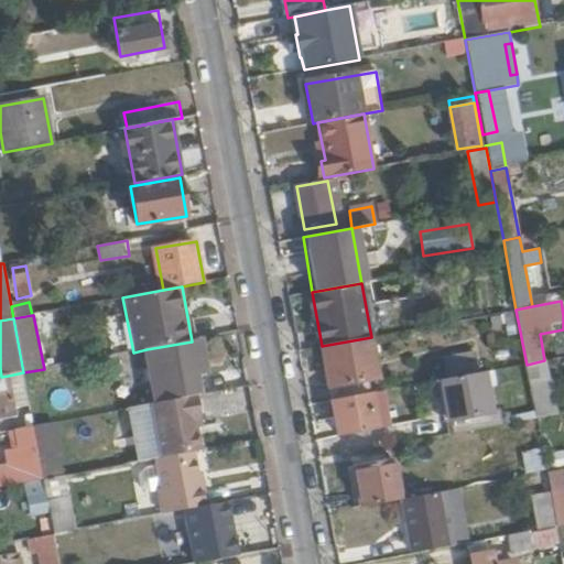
[(371,337),(322,346),(329,387),(379,378),(371,337)]
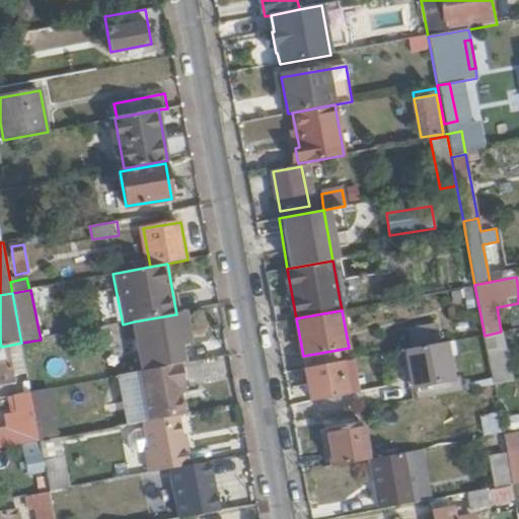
[(197,337),(193,311),(176,314),(135,321),(141,355),(170,350),(169,342),(197,337)]
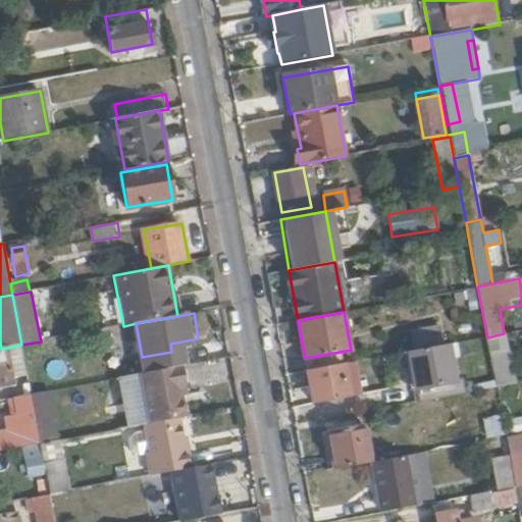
[(415,351),(444,346),(439,325),(411,330),(415,351)]
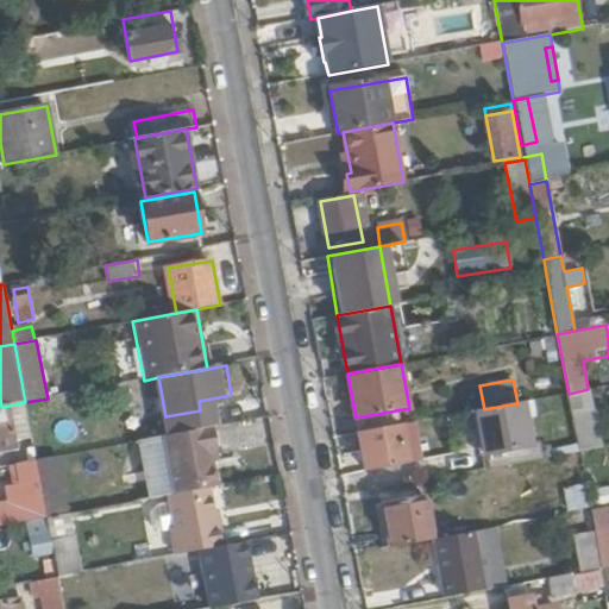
[(11,419),(27,416),(25,402),(8,406),(11,419)]
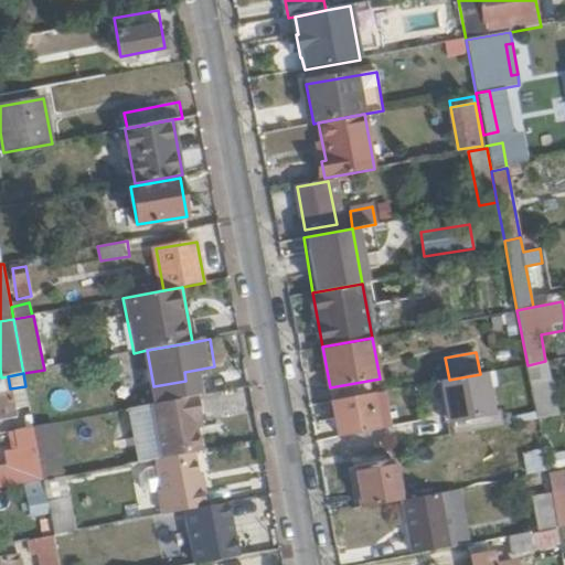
[(493,415),(484,373),(480,374),(449,380),(446,381),(454,423),(493,415)]
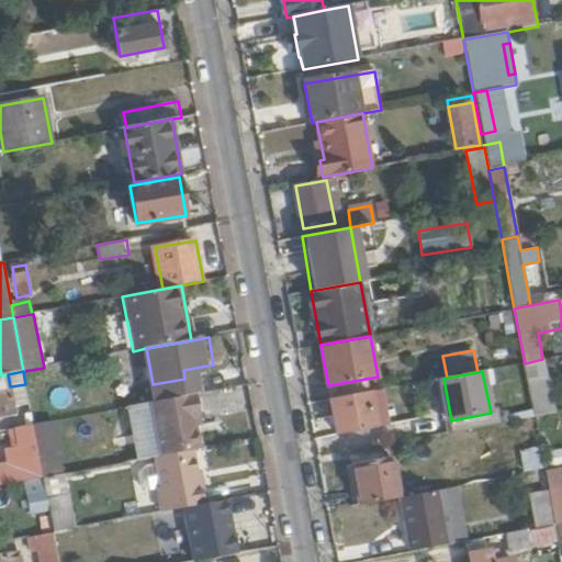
[(0,419),(17,417),(14,406),(10,386),(8,374),(1,375),(0,374),(0,419)]
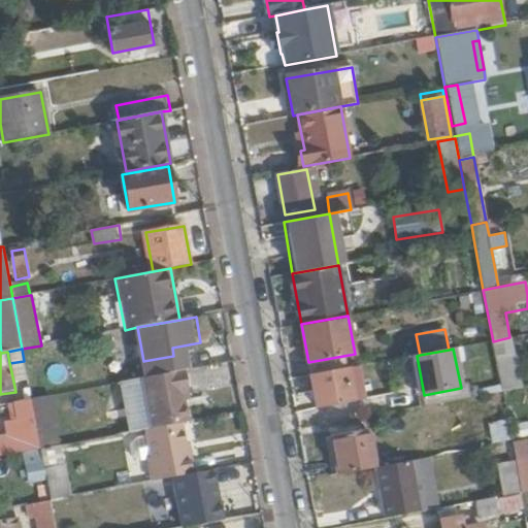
[(145,378),(184,370),(180,354),(173,356),(143,361),(145,378)]
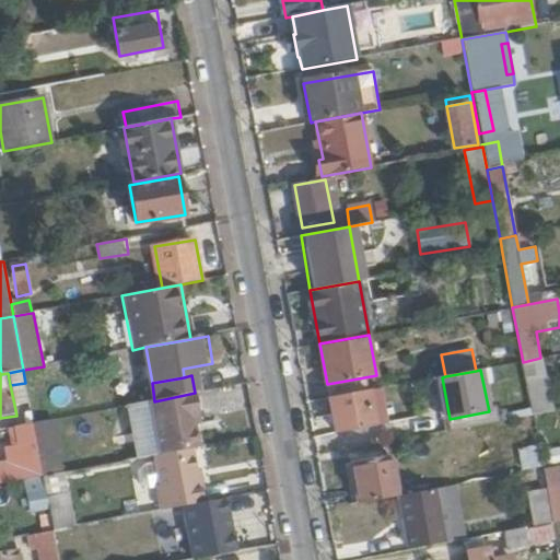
[(526,381),(533,416),(556,411),(549,376),(526,381)]
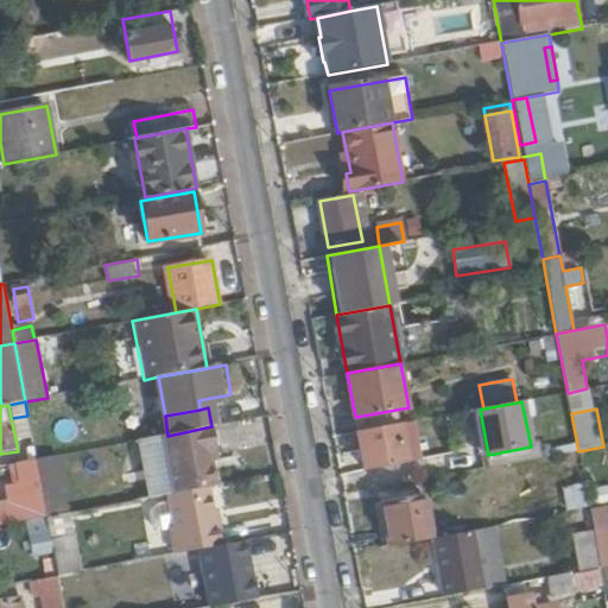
[(400,424),(409,466),(418,463),(412,422),(400,424)]
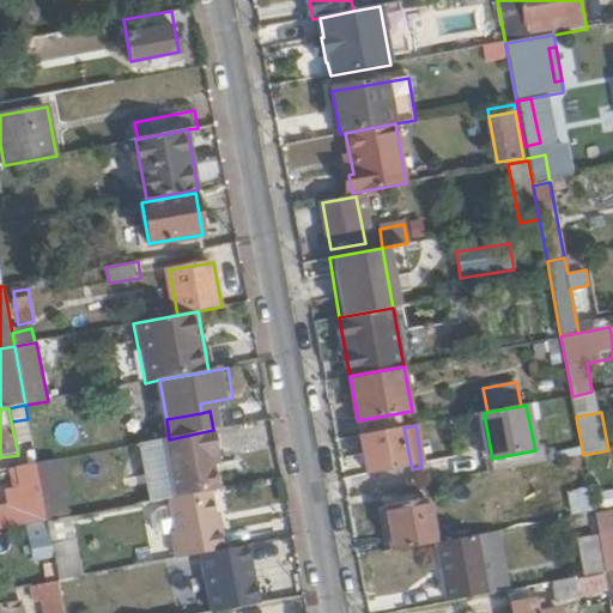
[(404,428),(363,436),(370,477),(412,469),(404,428)]
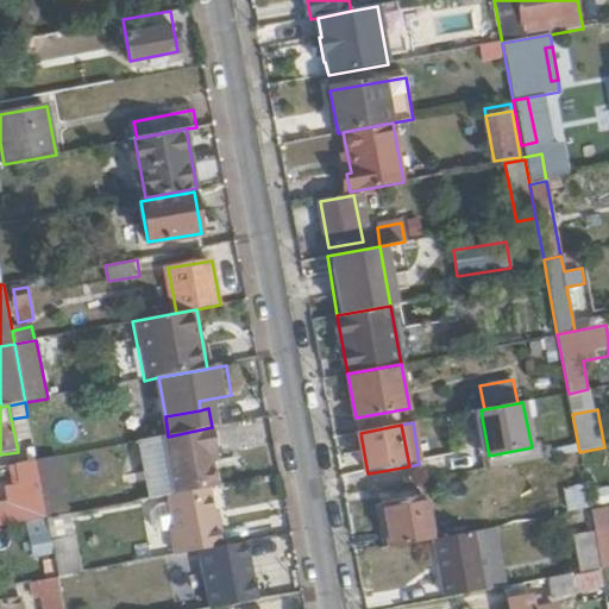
[(176,495),(207,489),(217,488),(209,452),(217,451),(212,427),(168,437),(164,437),(167,444),(176,495)]
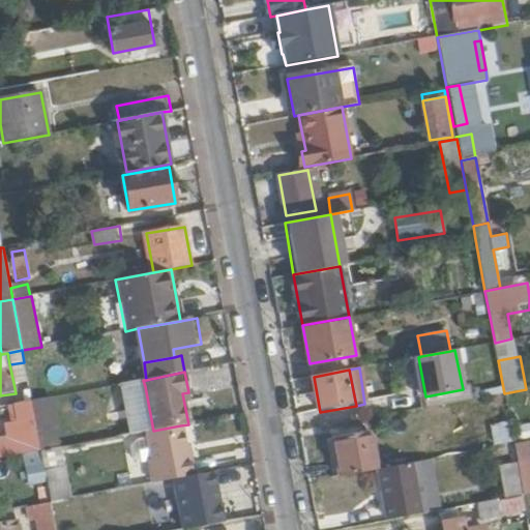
[(18,405),(31,402),(27,380),(13,383),(16,393),(18,405)]
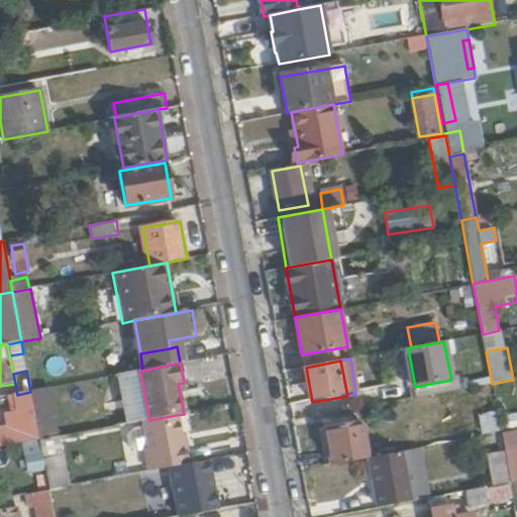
[(0,448),(13,446),(39,441),(38,433),(30,392),(17,395),(15,395),(18,411),(5,413),(8,429),(0,430),(0,448)]
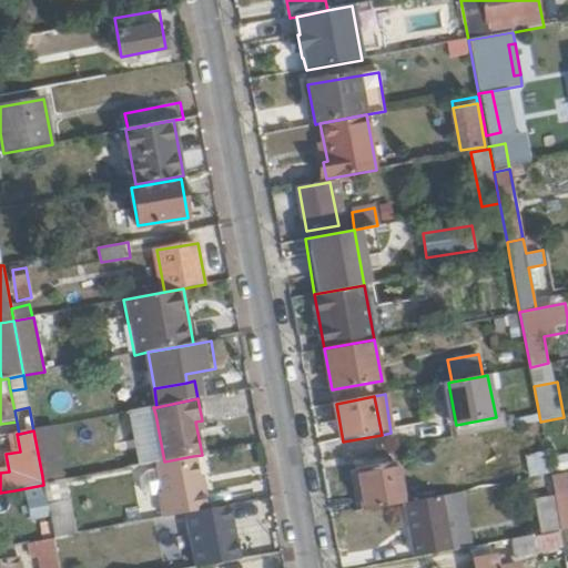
[(528,476),(548,474),(546,452),(526,454),(528,476)]
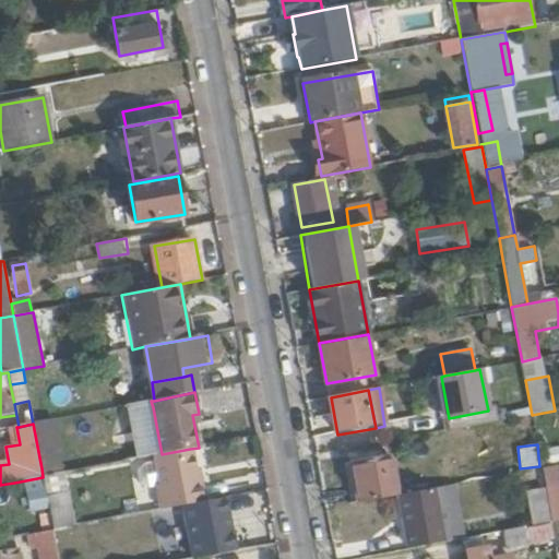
[(558,448),(539,452),(542,470),(558,465),(558,448)]
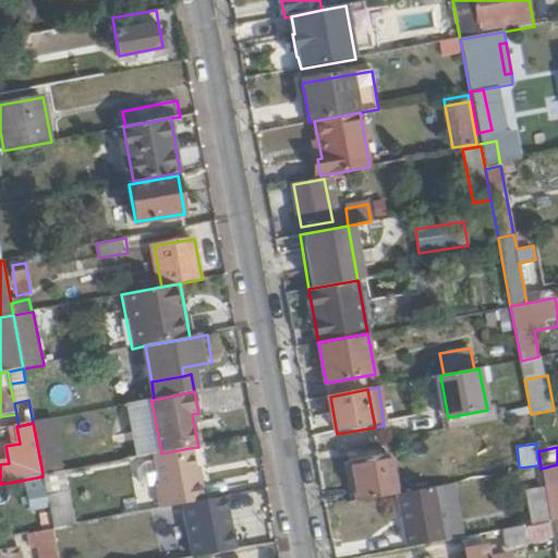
[(204,500),(205,499),(202,482),(196,483),(190,448),(161,453),(152,456),(161,508),(183,504),(204,500)]
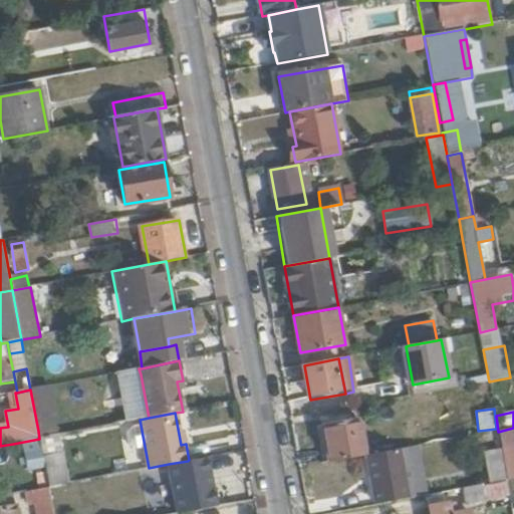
[(324,427),(331,464),(366,457),(359,420),(324,427)]
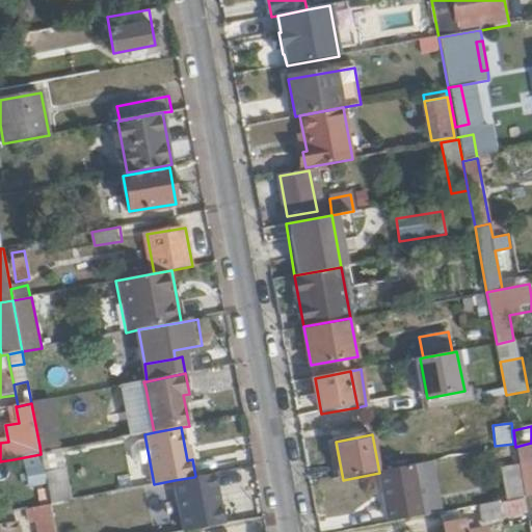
[(46,482),(50,504),(53,504),(70,501),(63,470),(58,471),(55,451),(41,454),(42,455),(46,482)]
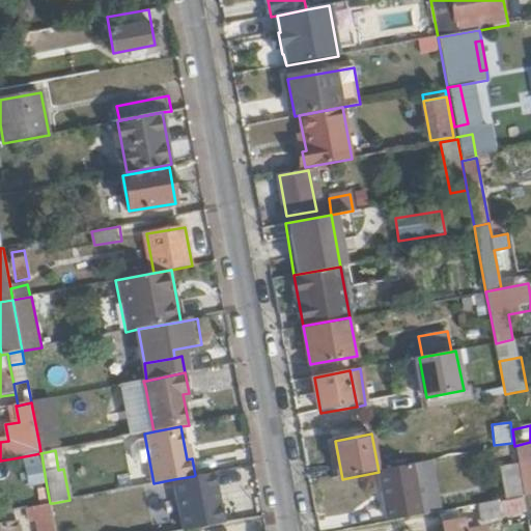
[(382,472),(391,521),(425,514),(416,465),(382,472)]
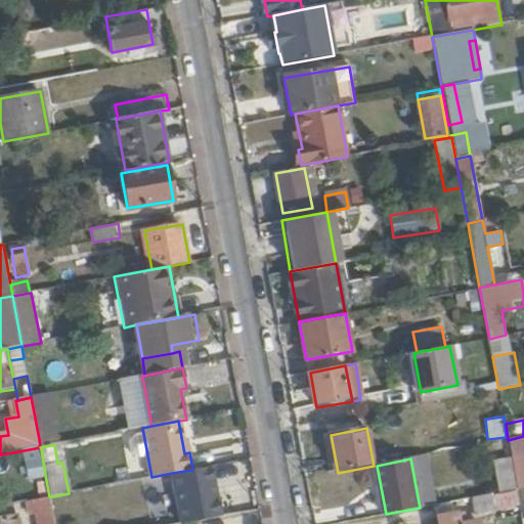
[(191,470),(172,473),(180,521),(221,515),(213,466),(191,470)]
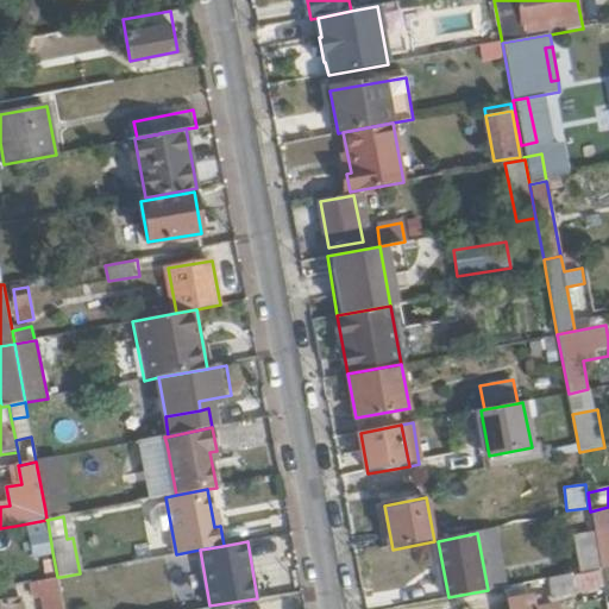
[(557,597),(606,588),(601,569),(565,575),(553,577),(557,597)]
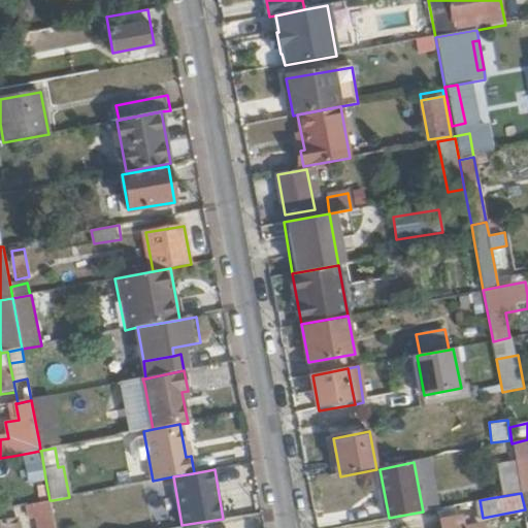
[(43,516),(53,514),(50,500),(41,502),(43,516)]
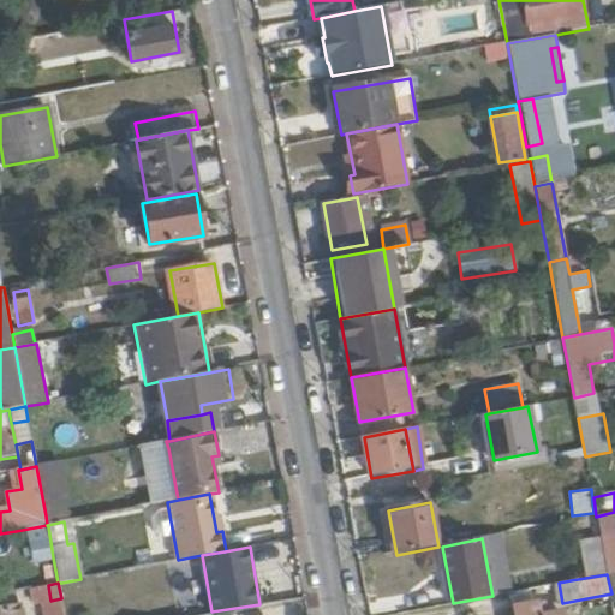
[(43,614),(64,614),(61,598),(51,601),(41,603),(43,614)]
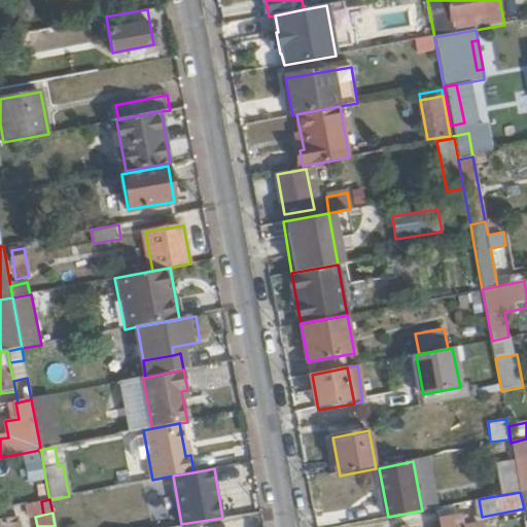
[(440,526),(484,526),(484,522),(465,526),(462,514),(438,519),(440,526)]
